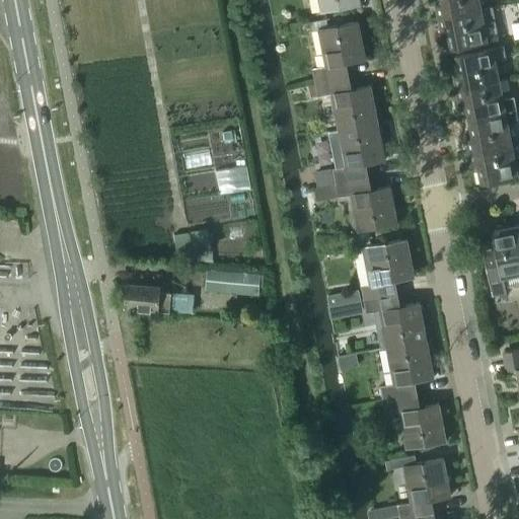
[(317,0),(320,12),(361,4),(360,0),(317,0)]
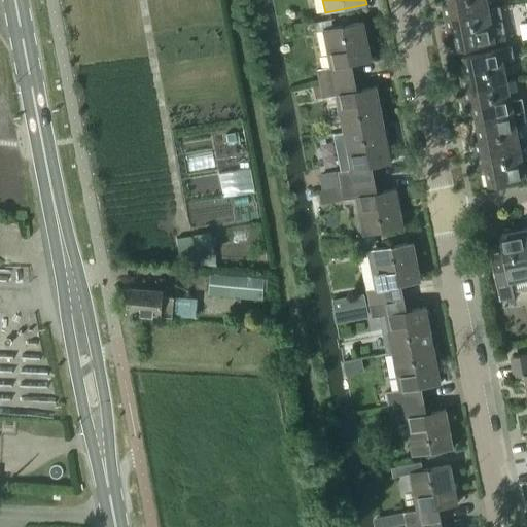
[(445,18),(487,9),(485,0),(448,0),(449,3),(442,4),(445,18)]
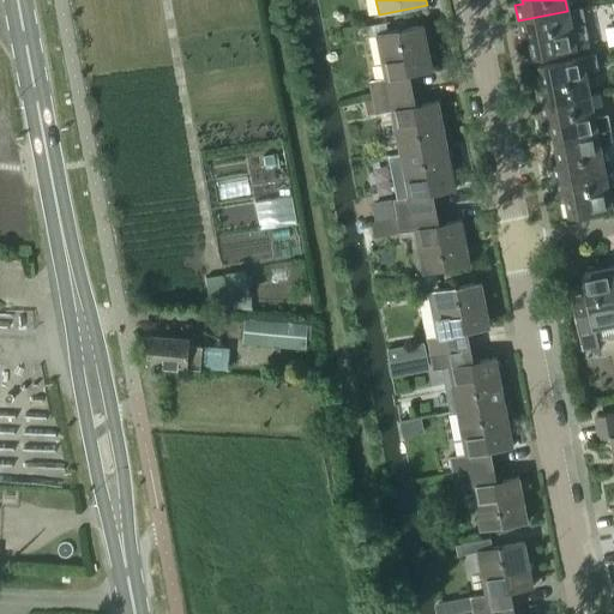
[(567,11),(518,20),(521,36),(529,35),(534,58),(589,47),(582,8),(567,11)]
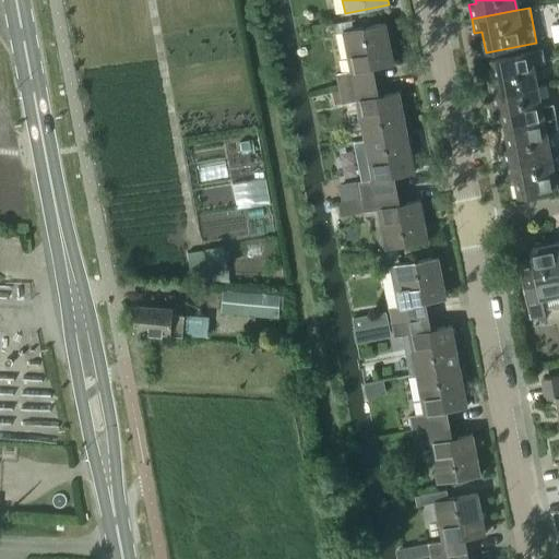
[(351,21),(340,23),(341,32),(353,30),(351,21)]
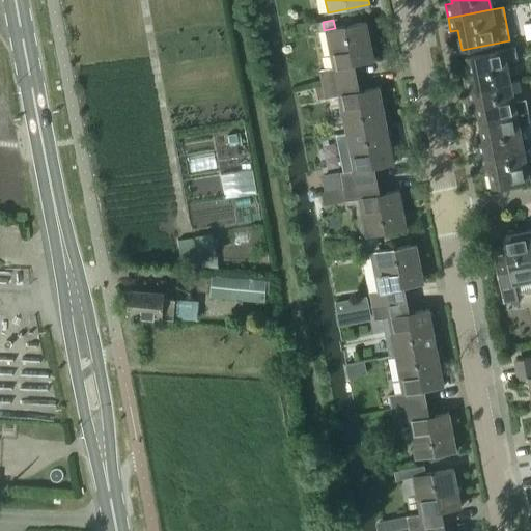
[(322,84),(357,77),(355,63),(374,60),(366,22),(335,28),(324,30),(331,67),(319,70),(322,84)]
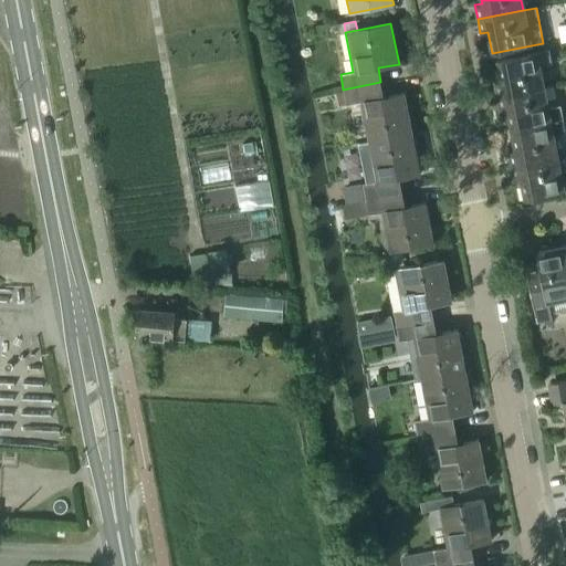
[(498,96),(543,87),(538,66),(552,63),(549,50),(498,60),(502,81),(494,83),(498,96)]
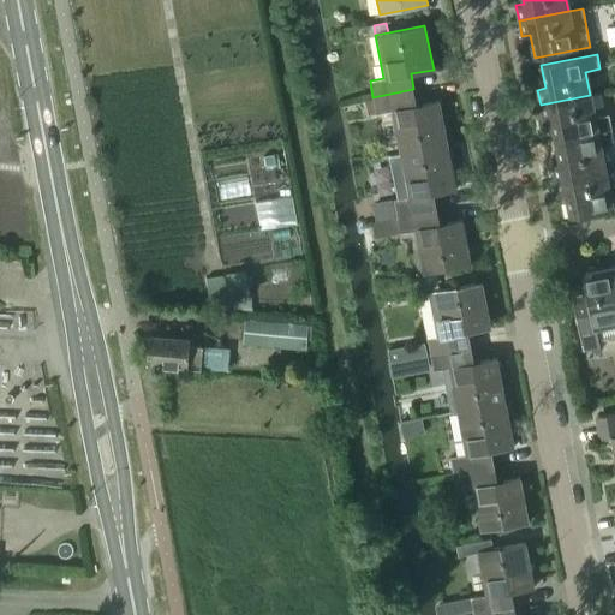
[(399,154),(448,144),(439,100),(417,105),(413,89),(372,97),(376,114),(390,112),(399,154)]
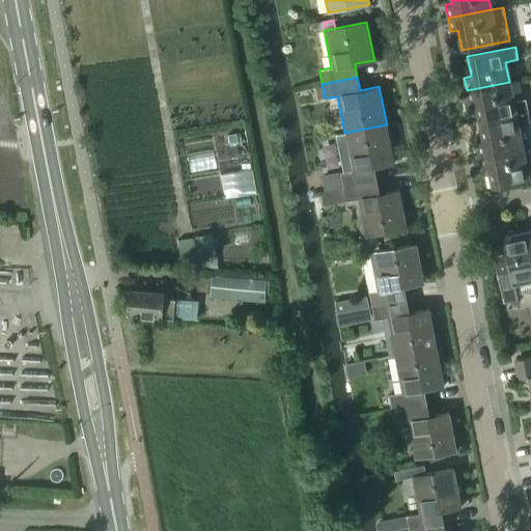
[(480,121),(528,112),(525,99),(512,101),(509,82),(467,90),(469,104),(476,103),(480,121)]
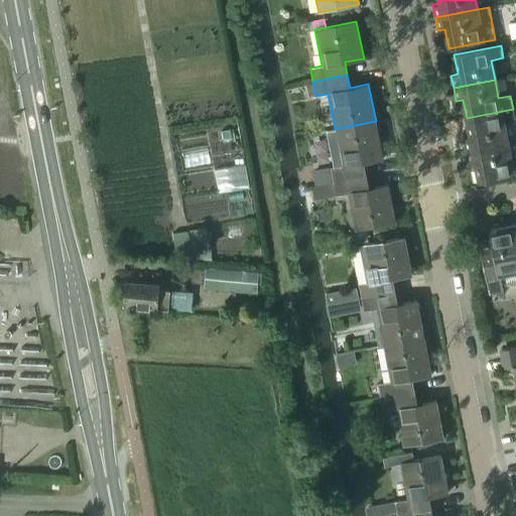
[(466,152),(507,143),(503,124),(515,121),(513,109),(467,118),(470,137),(463,138),(466,152)]
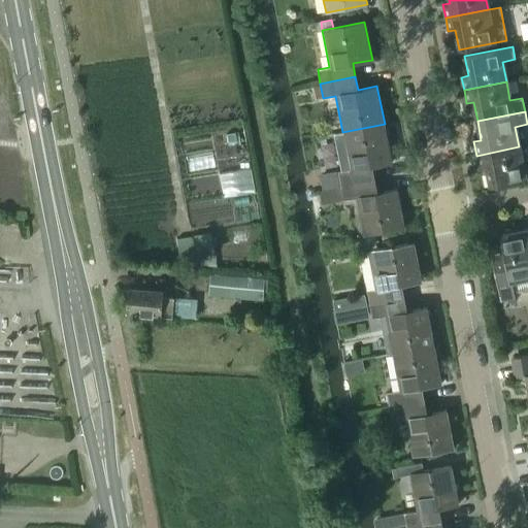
[(340,186),(375,179),(373,166),(392,162),(385,124),(342,132),(350,169),(337,171),(340,186)]
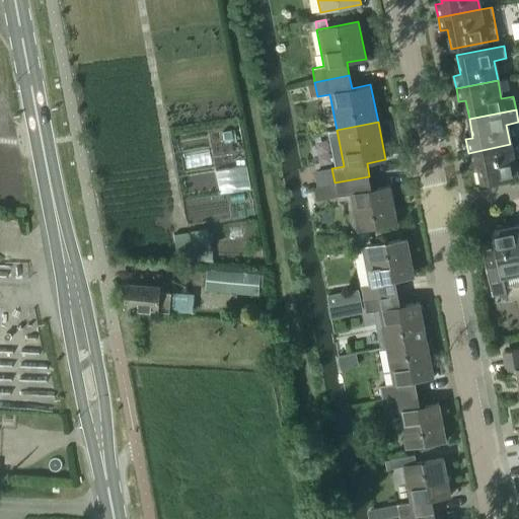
[(230,132),(222,133),(223,142),(231,140),(230,132)]
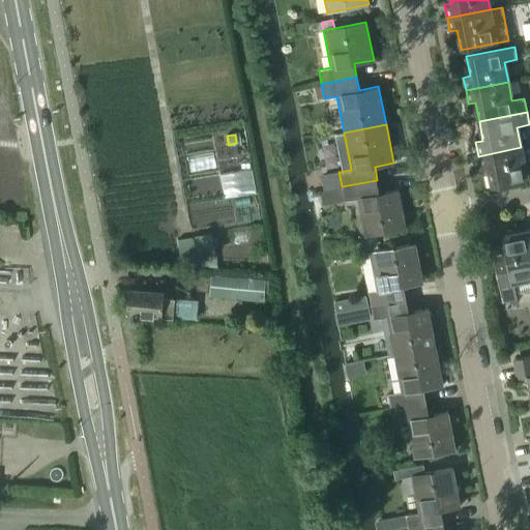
[(521,147),(478,156),(480,169),(488,168),(492,187),(529,179),(529,165),(525,166),(521,147)]
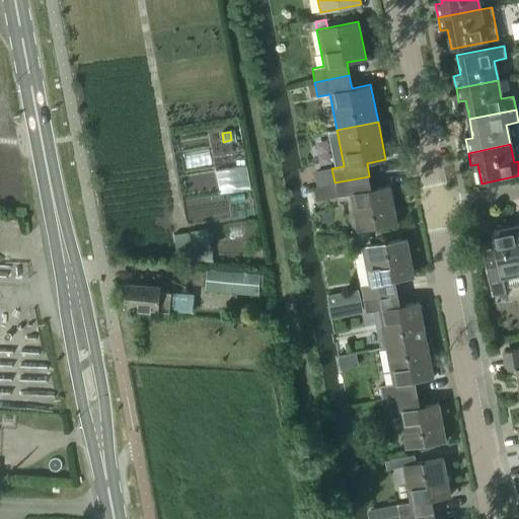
[(369,176),(335,182),(337,197),(349,195),(357,232),(397,224),(390,184),(372,189),(369,176)]
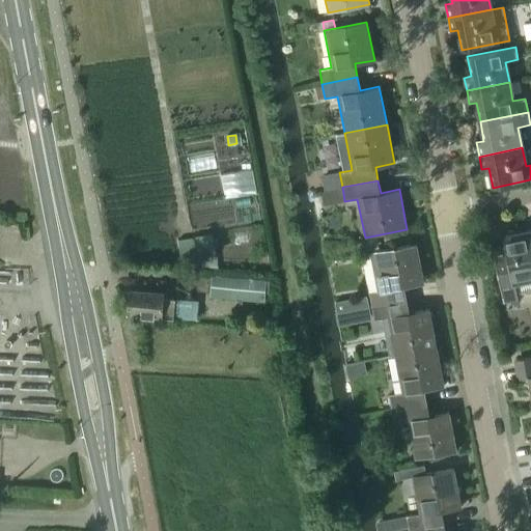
[(514,284),(530,280),(530,252),(527,230),(502,234),(504,245),(491,248),(502,304),(518,301),(514,284)]
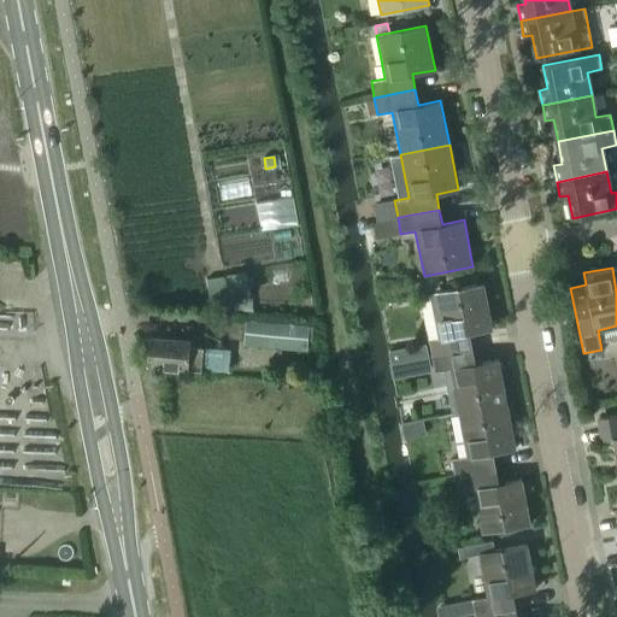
[(206,280),(211,309),(233,310),(253,312),(247,272),(206,280)]
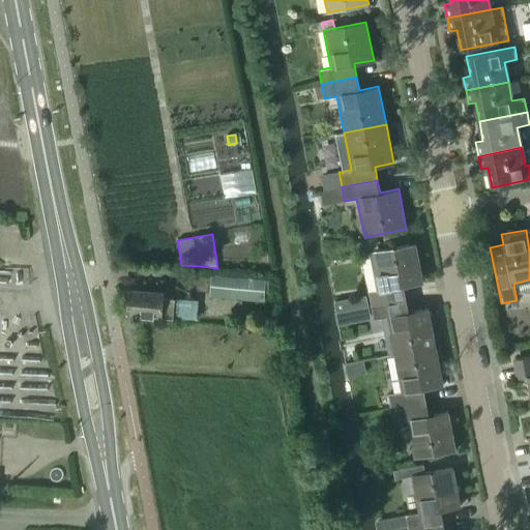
[(370,253),(377,290),(370,292),(372,305),(407,299),(404,286),(423,283),(415,243),(370,253)]
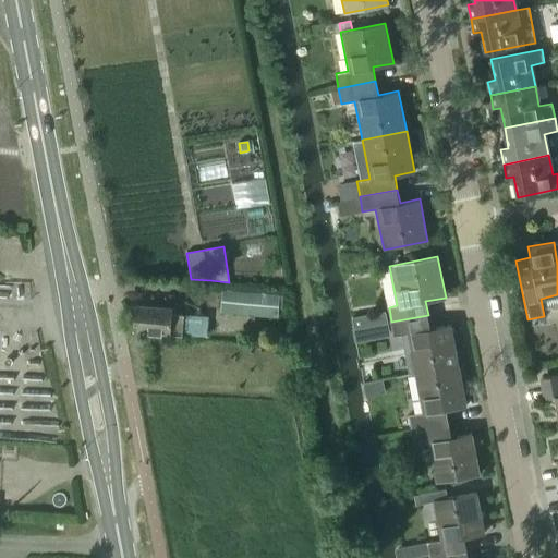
[(220,313),(278,317),(279,310),(282,310),(282,294),(222,290),(220,313)]
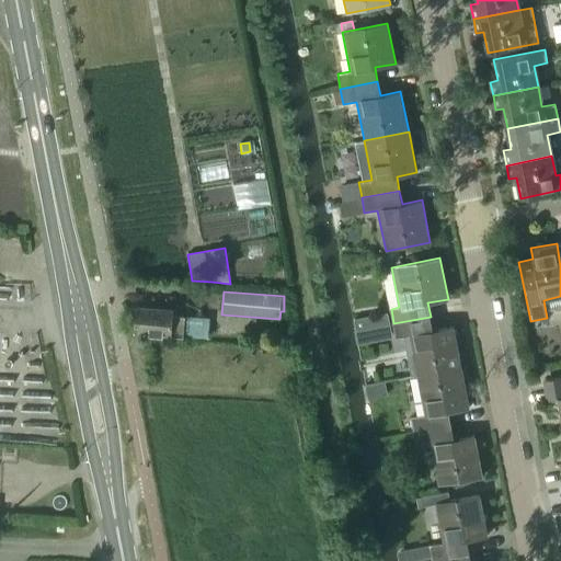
[(135,332),(182,336),(208,339),(209,319),(184,317),(173,316),(173,310),(137,307),(135,332)]
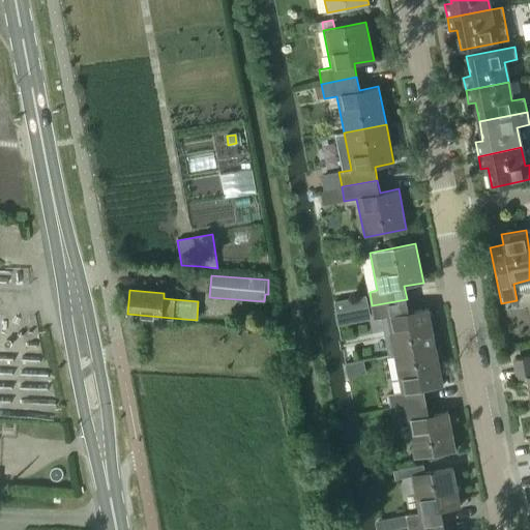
[(366,296),(333,302),(337,326),(371,320),(366,296)]
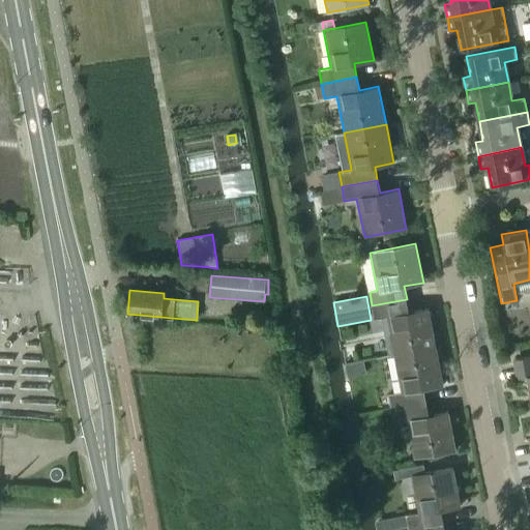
[(394,354),(436,346),(429,307),(409,312),(407,299),(372,305),(375,320),(387,318),(394,354)]
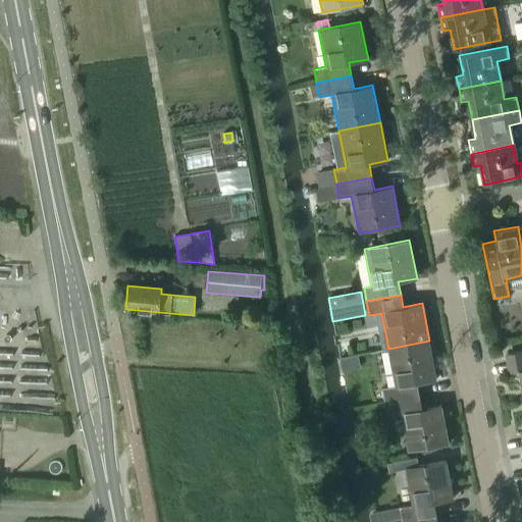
[(385,402),(420,396),(417,382),(436,379),(429,341),(388,349),(396,386),(383,388),(385,402)]
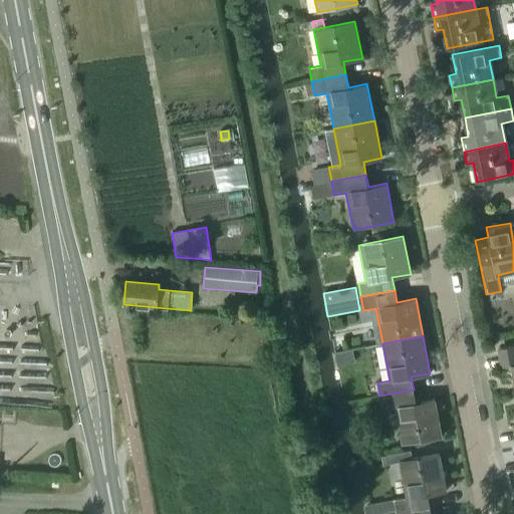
[(513,377),(513,344),(501,347),(505,366),(511,364),(513,377)]
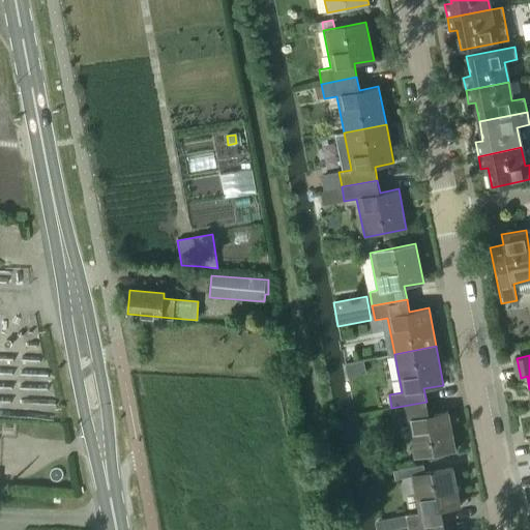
[(362,359),(345,362),(346,364),(345,364),(348,378),(365,375),(364,367),(363,360),(362,359)]
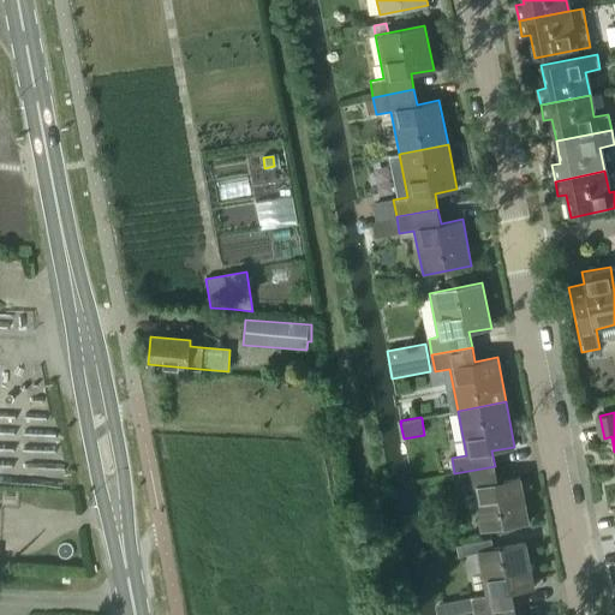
[(495,466),(454,473),(458,491),(472,488),(481,531),(529,521),(520,477),(497,481),(495,466)]
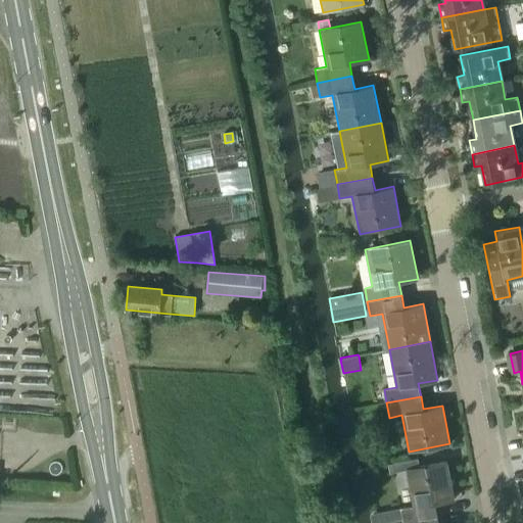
[(402,522),(403,522),(437,516),(435,504),(455,500),(446,461),(406,469),(413,506),(400,509),(402,522)]
